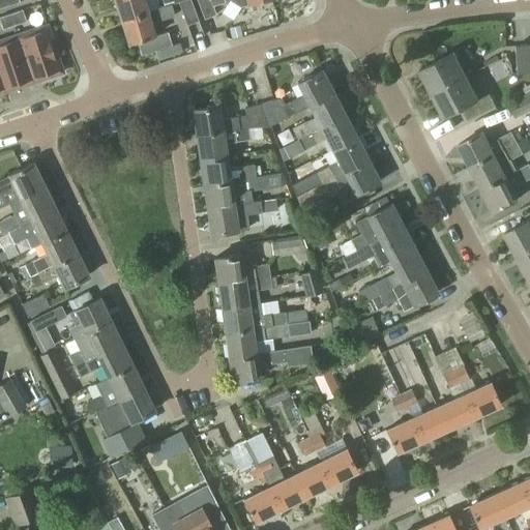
[(147,12),(143,0),(114,0),(120,21),(147,12)]
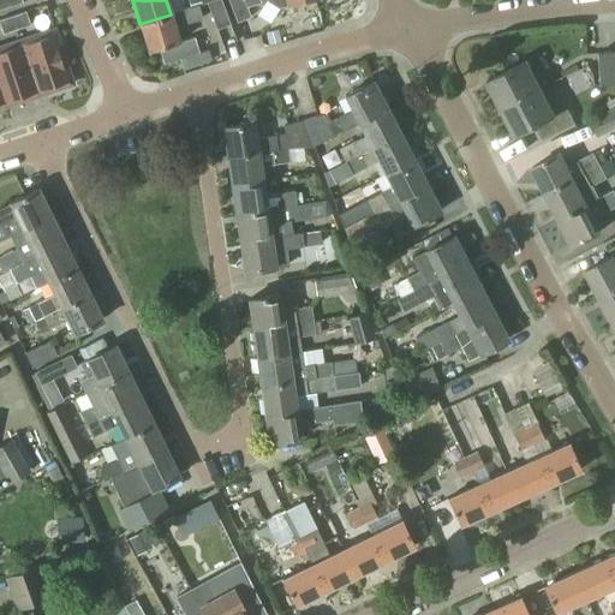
[(230,24),(220,0),(215,0),(206,4),(216,30),(230,24)]
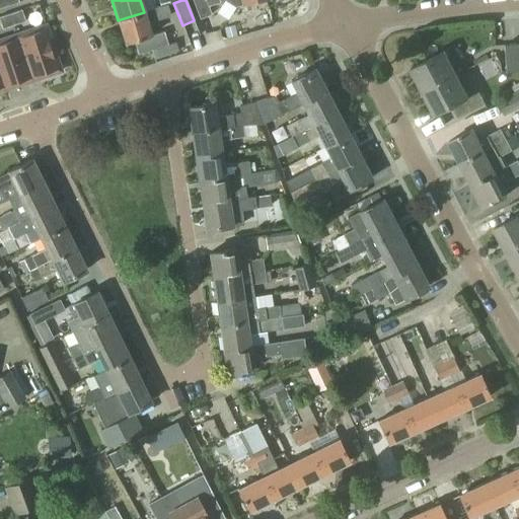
[(192,0),(199,19),(212,14),(209,5),(219,2),(218,0),(224,0),(225,1),(234,6),(258,0),(192,0)]
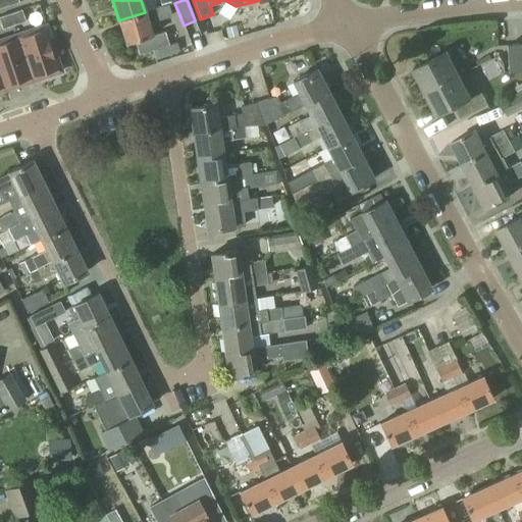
[(118,20),(125,44),(135,42),(138,54),(152,51),(168,46),(164,33),(152,37),(148,24),(170,17),(167,6),(161,7),(145,12),(118,20)]
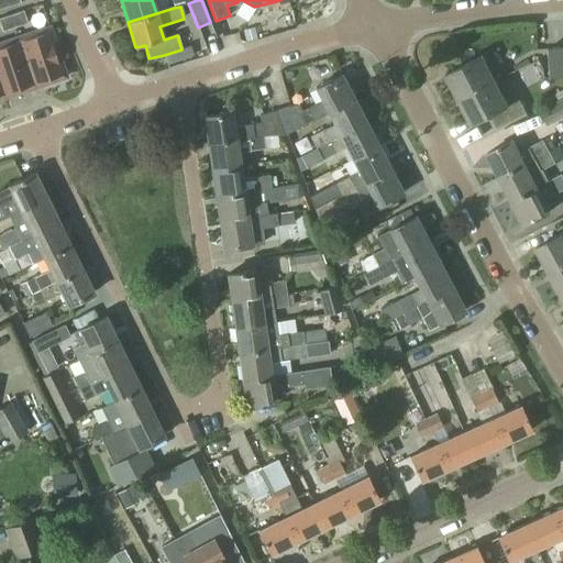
[(23,10),(10,14),(14,28),(28,23),(23,10)]
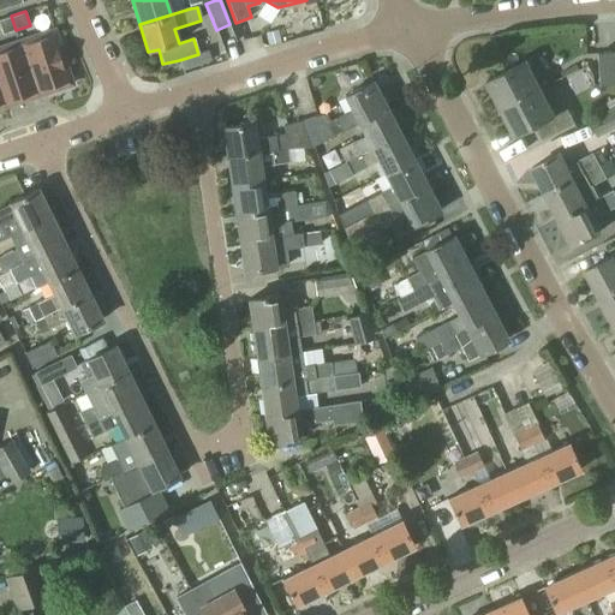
[(15,30),(10,17),(0,19),(0,34),(0,35),(15,30)]
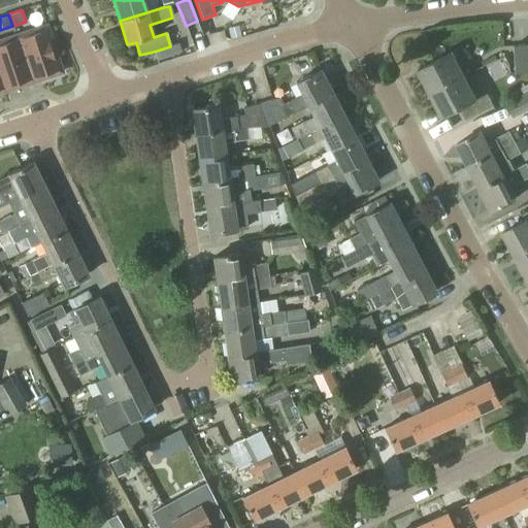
[(238,29),(237,26),(227,28),(228,31),(230,38),(239,35),(238,29)]
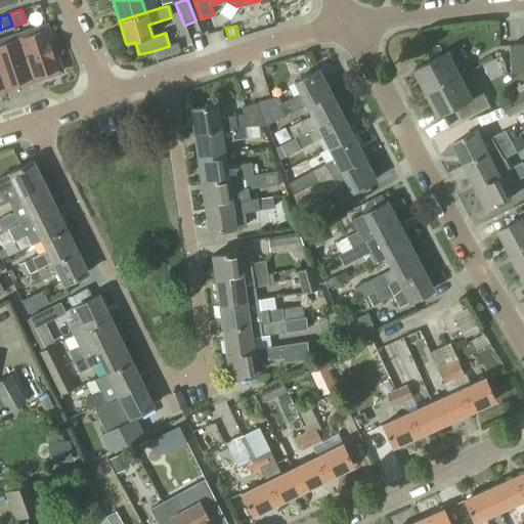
[(16,36),(33,82),(61,73),(46,27),(16,36)]
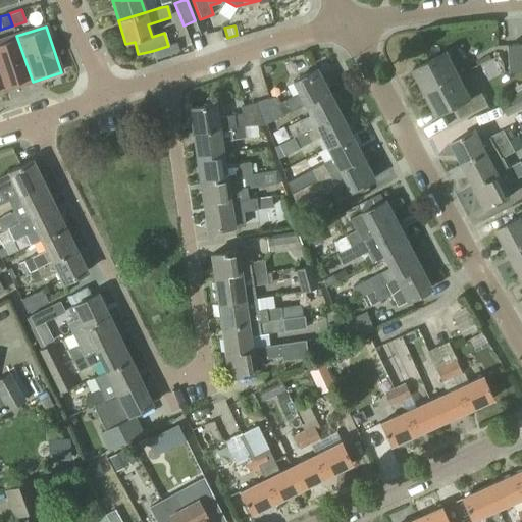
[(16,36),(0,41),(0,81),(3,92),(33,82),(16,36)]
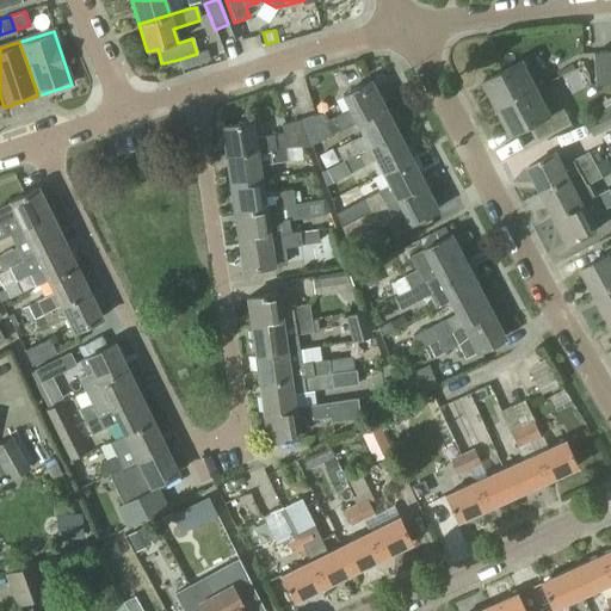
[(197,54),(178,60),(180,71),(210,61),(207,50),(197,54)]
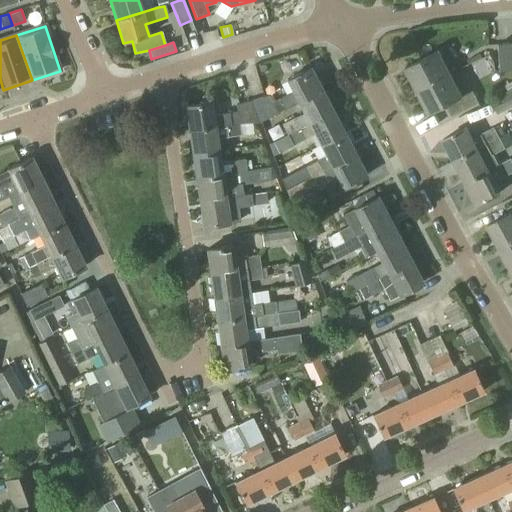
[(511,45),(498,46),(500,73),(511,71),(511,45)]
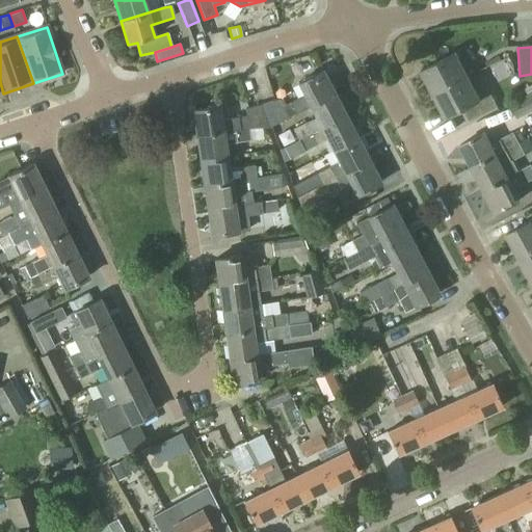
[(420,71),(433,96),(467,77),(454,53),(420,71)]
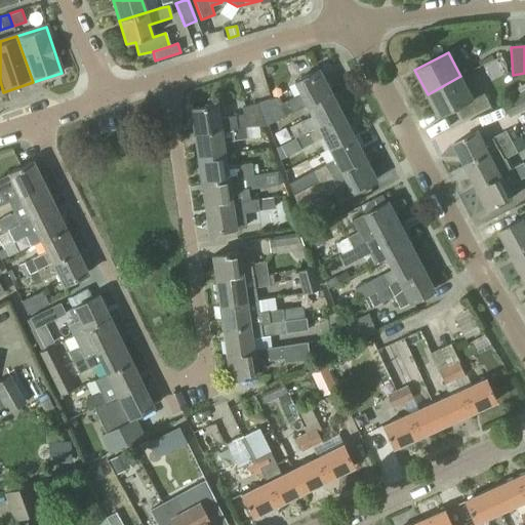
[(256,103),(265,125),(265,126),(306,105),(307,106),(329,93),(318,71),(294,83),(299,93),(278,105),(274,97),(256,103)]
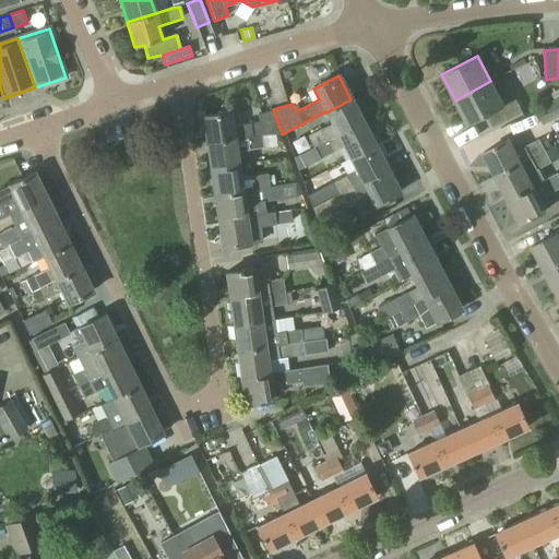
[(490,81),(455,100),(467,126),(486,116),(492,128),(521,114),(514,100),(503,106),(490,81)]
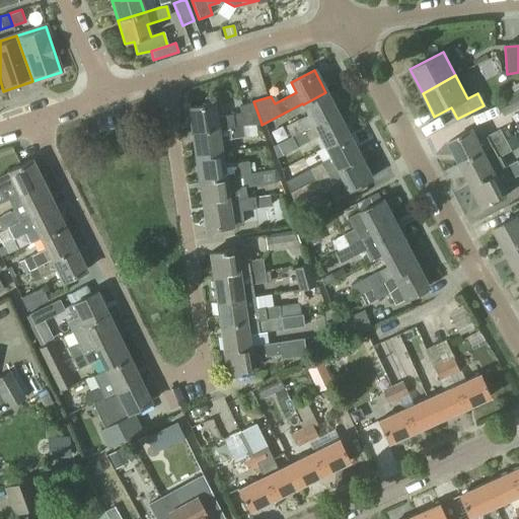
[(325,92),(303,104),(313,126),(337,114),(325,92)]
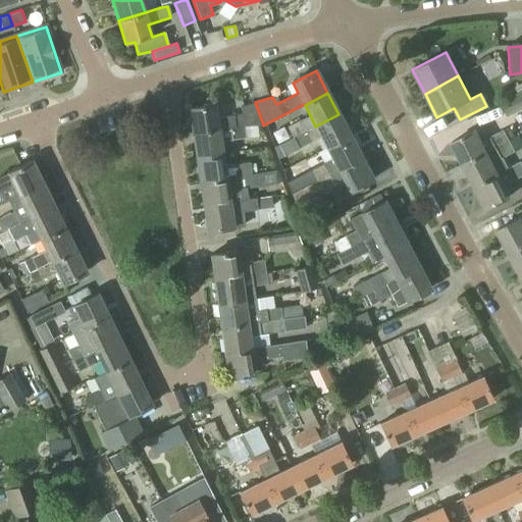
[(521,94),(503,104),(509,115),(521,108),(521,94)]
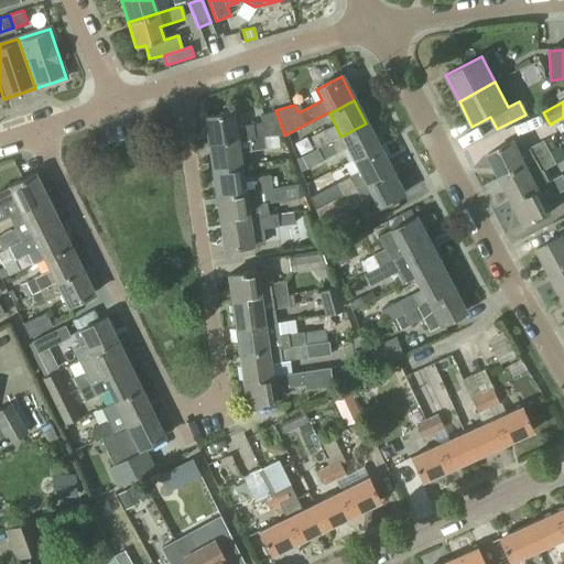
[(284,134),(275,110),(259,116),(260,123),(235,127),(232,115),(204,118),(207,145),(263,137),(271,137),(284,134)]
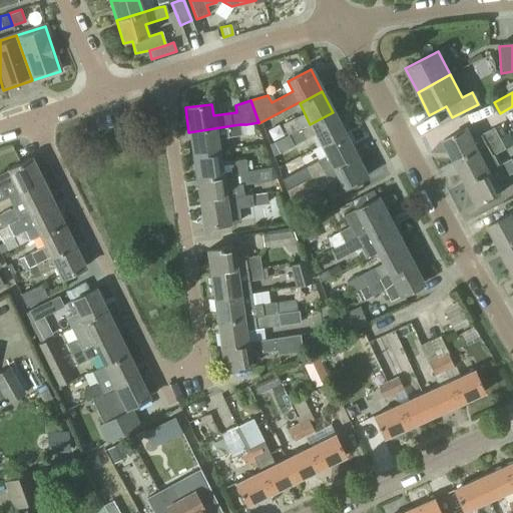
[(310,124),(301,129),(288,136),(293,145),(315,134),(322,145),(345,133),(333,112),(310,124)]
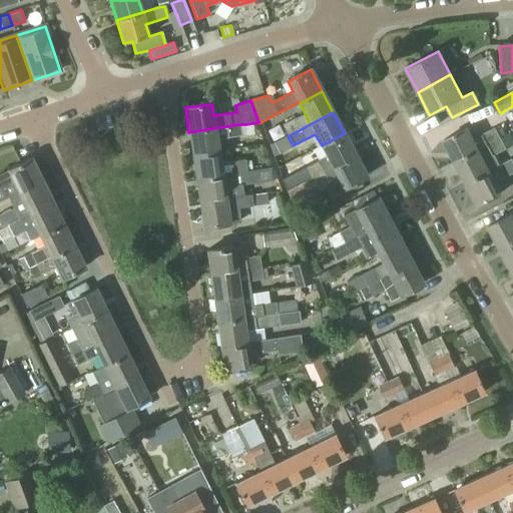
[(282,124),(288,136),(301,129),(295,117),(282,124)]
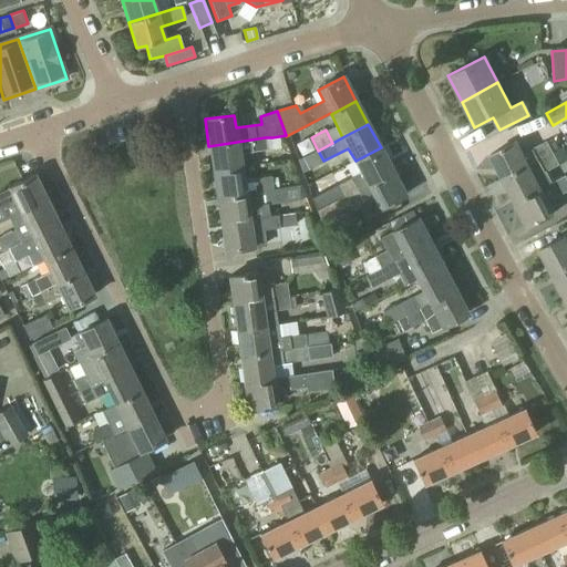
[(266,150),(265,137),(208,146),(213,172),(241,167),(239,154),(266,150)]
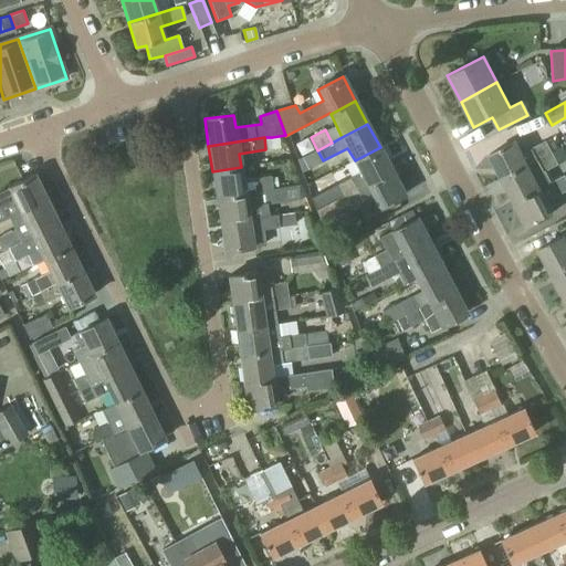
[(490,156),(502,179),(553,154),(546,140),(522,153),(515,142),(490,156)]
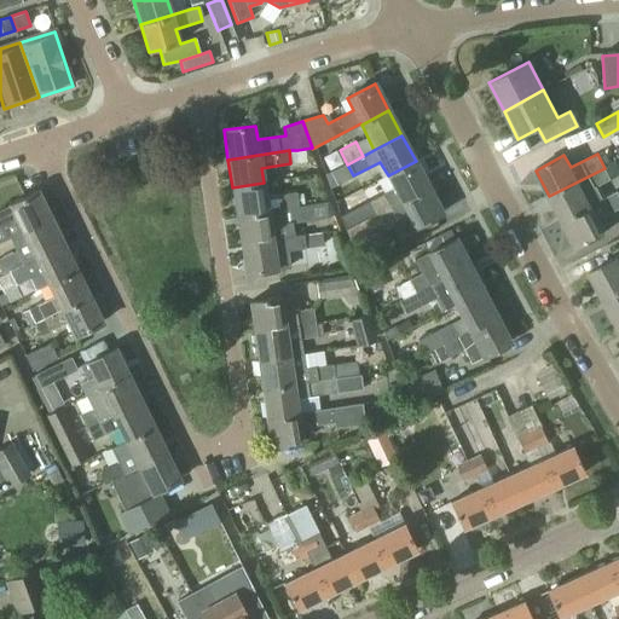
[(416,161),(388,175),(394,187),(366,202),(368,203),(363,206),(368,217),(374,214),(374,215),(429,186),(416,161)]
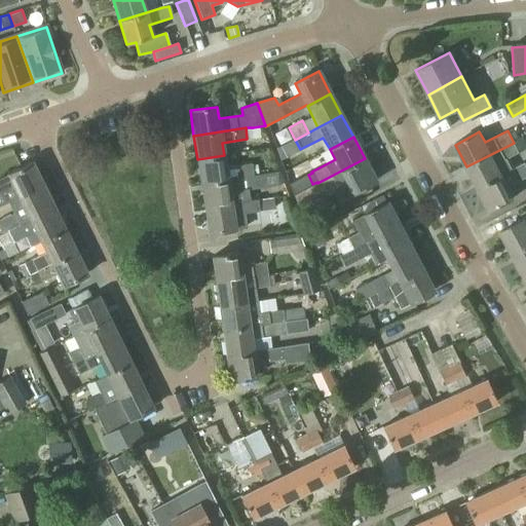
[(466,166),(478,189),(502,176),(511,172),(514,170),(508,158),(525,148),(525,144),(522,138),(514,143),(466,166)]
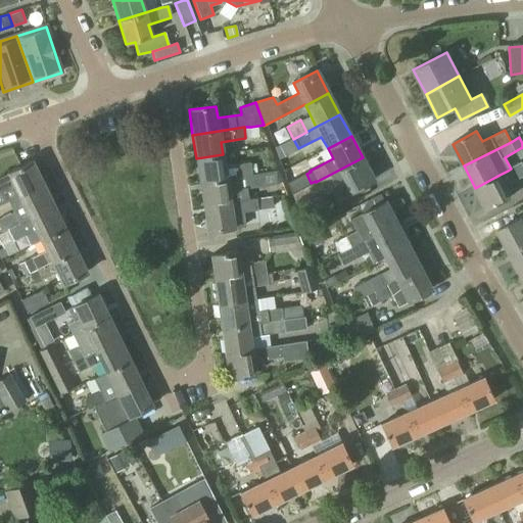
[(225,165),(223,154),(196,158),(199,182),(251,175),(249,162),(225,165)]
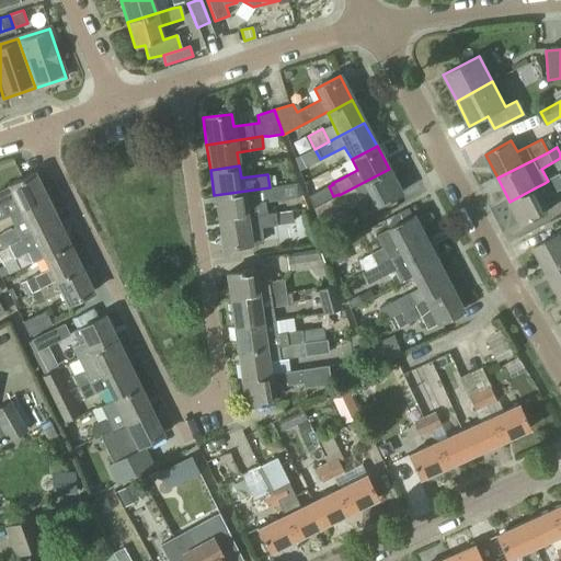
[(389,169),(339,195),(344,206),(369,194),(376,206),(401,193),(389,169)]
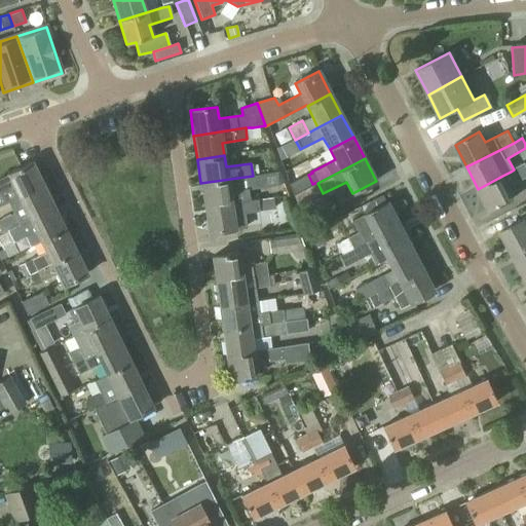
[(0,205),(6,202),(43,184),(32,162),(7,175),(8,176),(0,180),(0,205)]
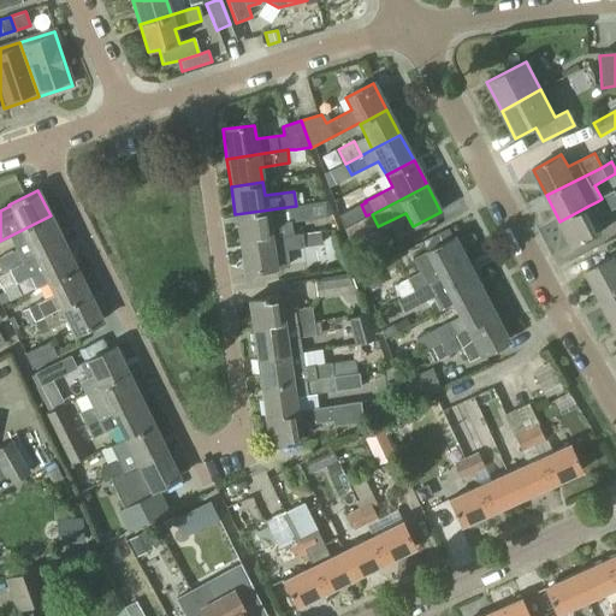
[(615,207),(615,193),(615,191),(602,199),(598,201),(605,214),(615,207)]
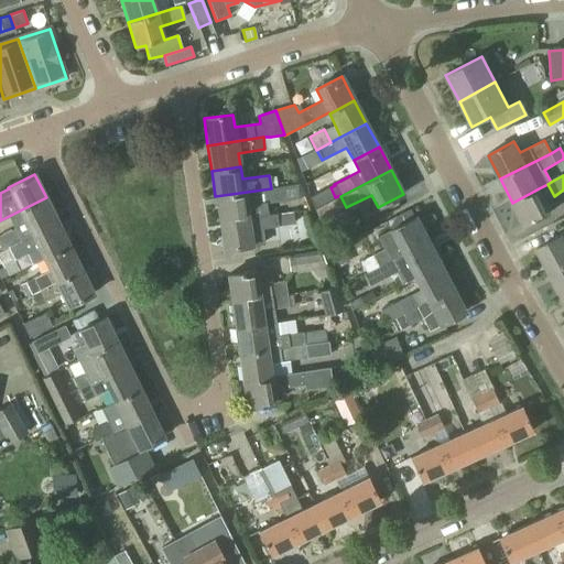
[(215,196),(219,224),(264,217),(263,203),(272,202),(282,201),(281,187),(271,188),(215,196)]
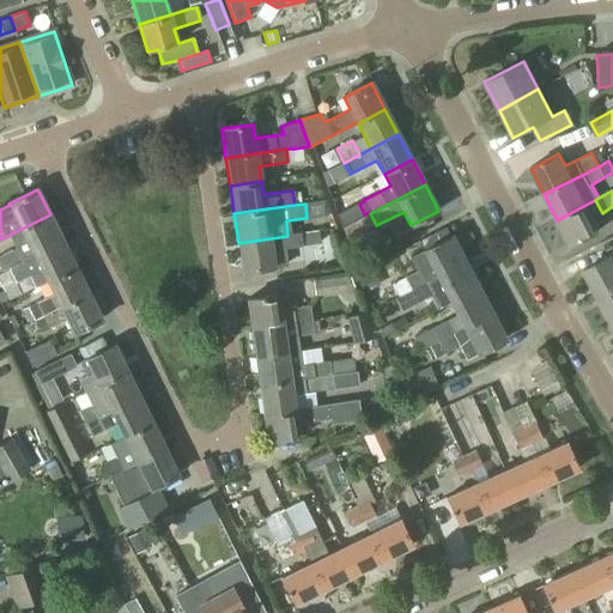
[(599,231),(586,205),(557,220),(570,246),(599,231)]
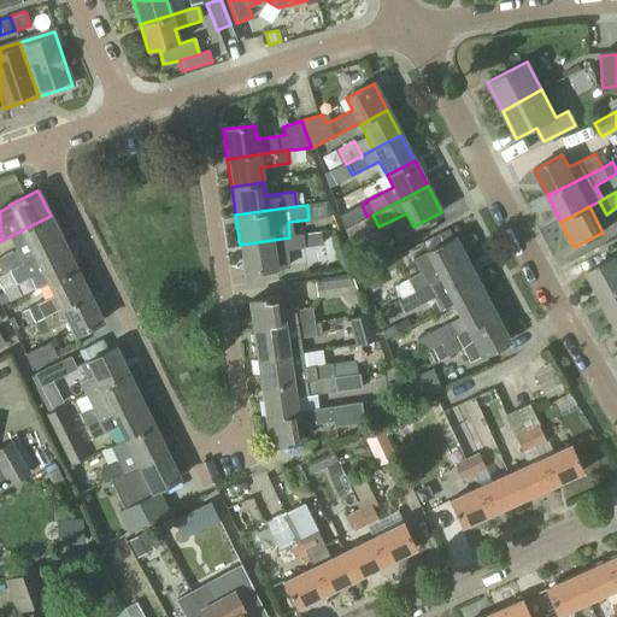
[(339,216),(345,229),(359,222),(352,209),(339,216)]
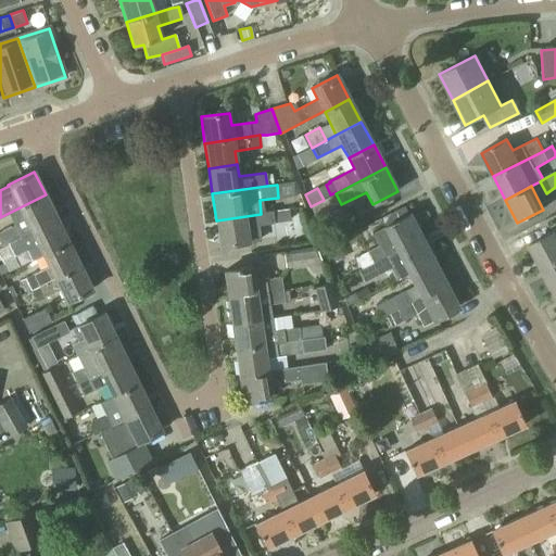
[(341,204),(336,193),(329,197),(324,200),(329,211),(336,207),(341,204)]
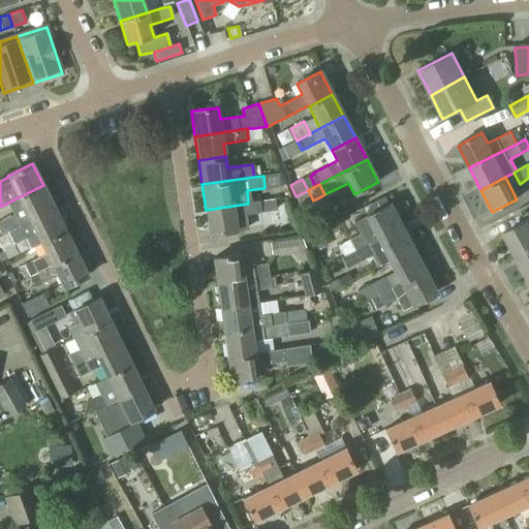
[(43,185),(6,204),(12,216),(0,221),(0,235),(7,231),(55,208),(43,185)]
